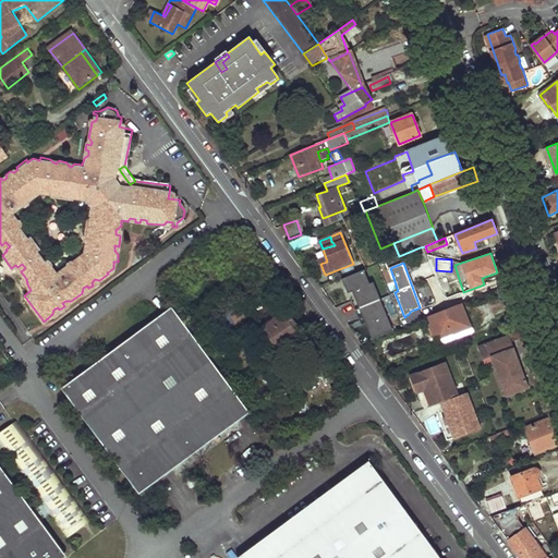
[(274,276),(261,286),(266,293),(279,284),(274,276)]
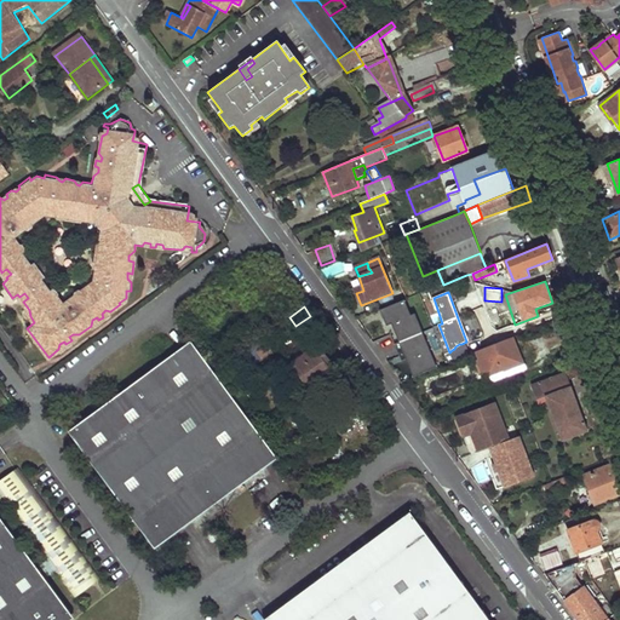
[(379,319),(377,321),(383,333),(394,328),(397,327),(401,326),(396,313),(392,314),(384,316),(379,319)]
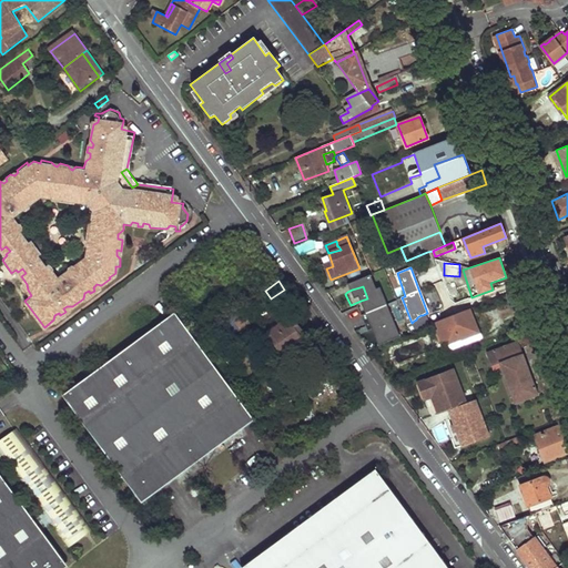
[(470,308),(437,322),(439,330),(437,331),(442,343),(445,342),(447,350),(480,337),(470,308)]
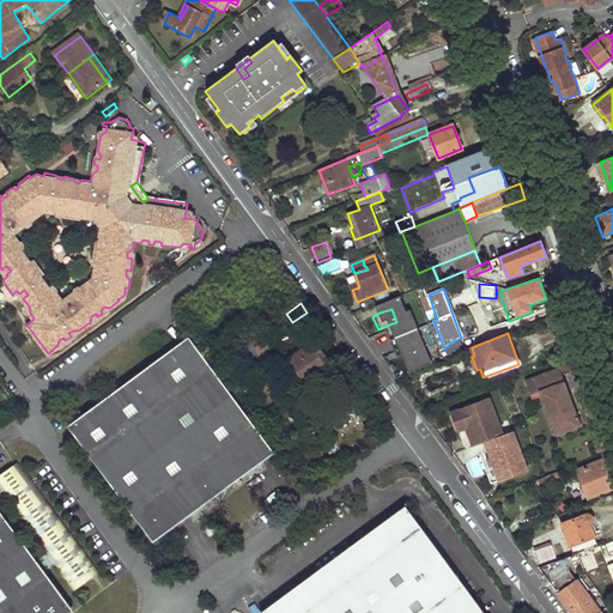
[(192,334),(72,424),(157,540),(278,451),(192,334)]
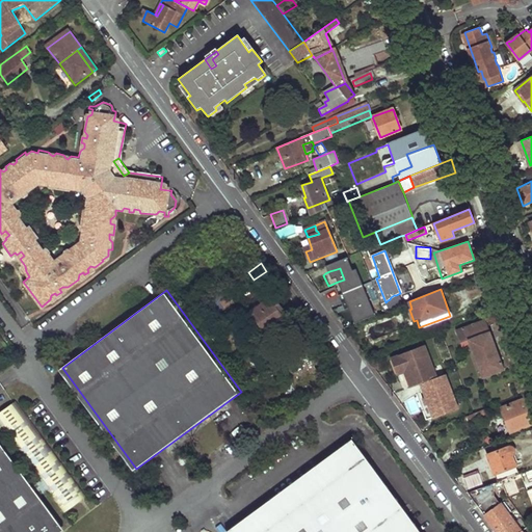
[(225,295),(205,311),(213,323),(221,318),(218,313),(233,301),(225,291),(223,293),(225,295)]
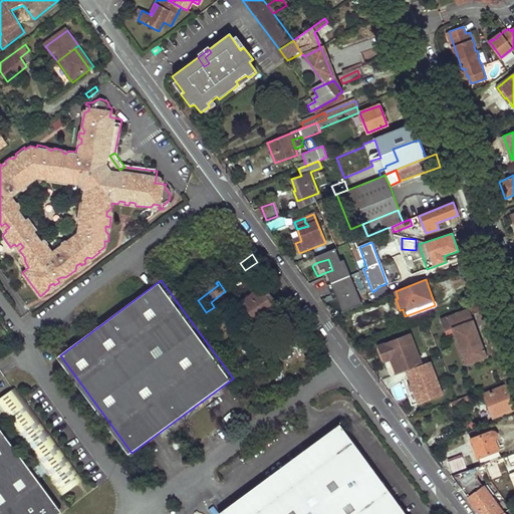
[(262,287),(242,301),(247,309),(245,311),(254,324),(273,309),(269,302),(272,300),(262,287)]
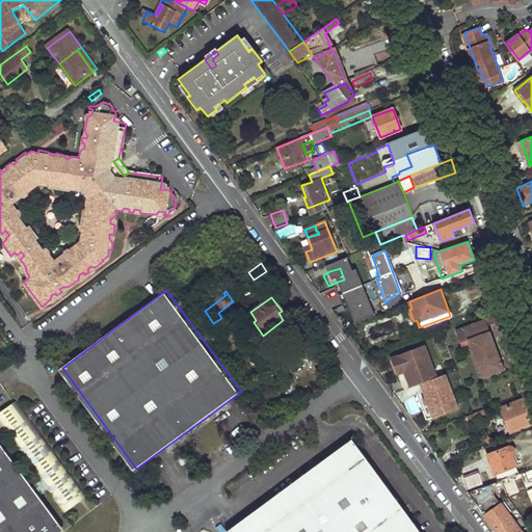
[(495,310),(483,315),(485,320),(487,326),(499,322),(495,310)]
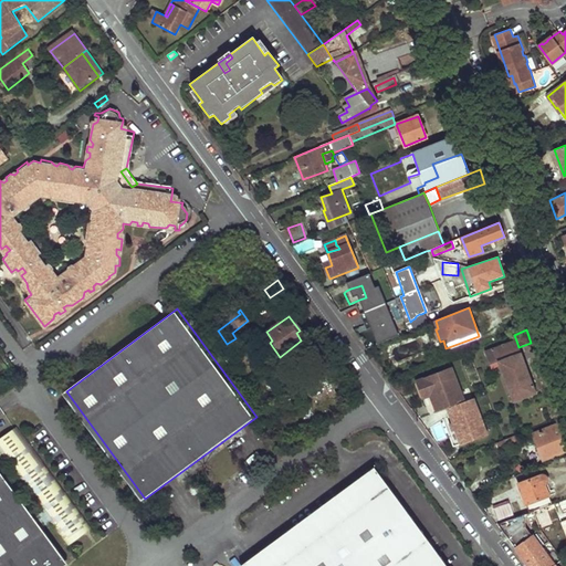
[(516,341),(485,352),(490,365),(498,363),(504,381),(498,385),(504,405),(512,402),(513,404),(536,394),(519,347),(516,341)]
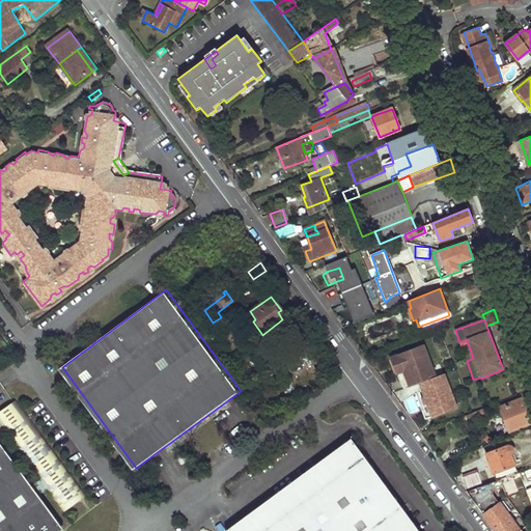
[(422,346),(397,356),(402,370),(399,371),(406,388),(419,383),(434,378),(422,346)]
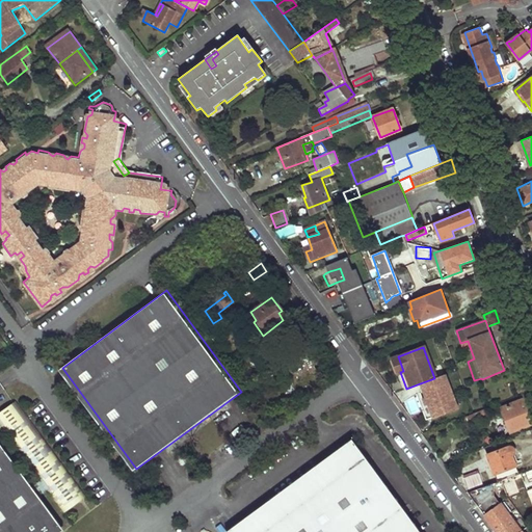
[(403,371),(398,356),(391,358),(396,374),(400,372),(403,371)]
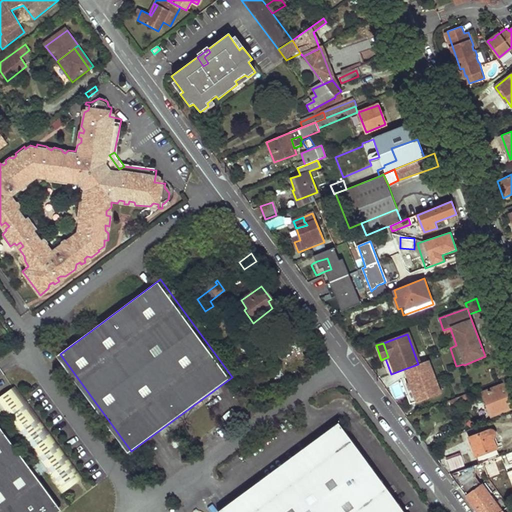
[(511,363),(511,360),(498,365),(501,373),(511,367),(511,363)]
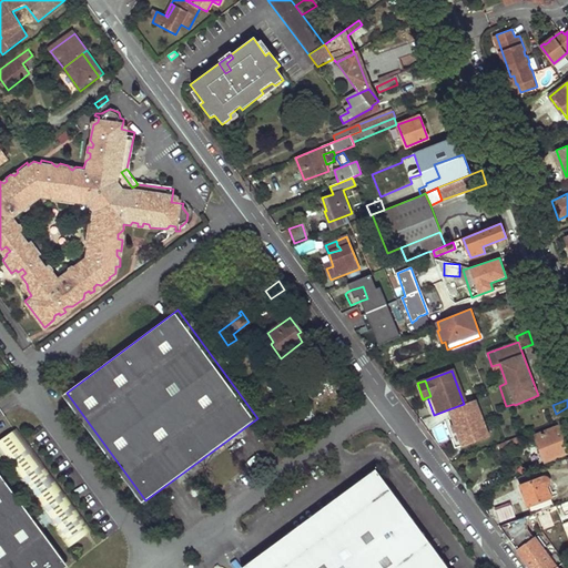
[(464,404),(448,409),(454,425),(460,446),(486,436),(474,401),(464,404)]
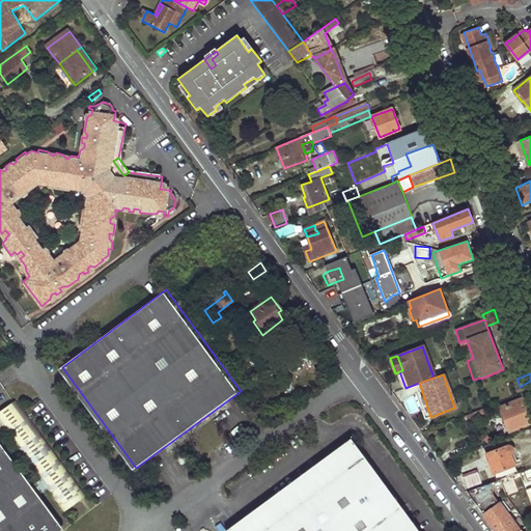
[(18,397),(0,410),(0,422),(64,509),(87,493),(18,397)]
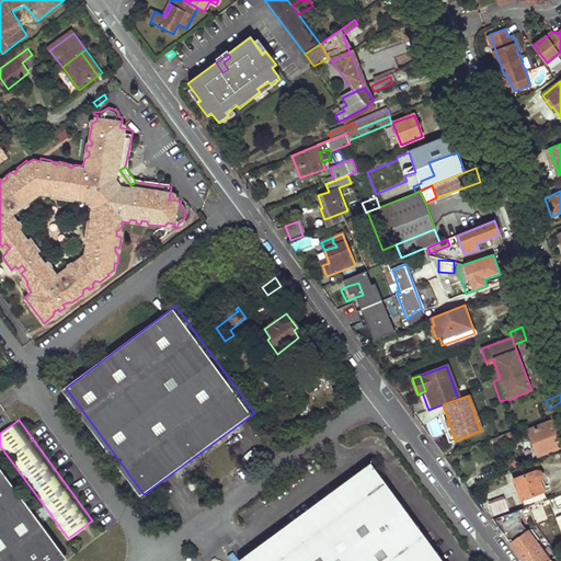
[(455,441),(448,420),(441,423),(447,443),(455,441)]
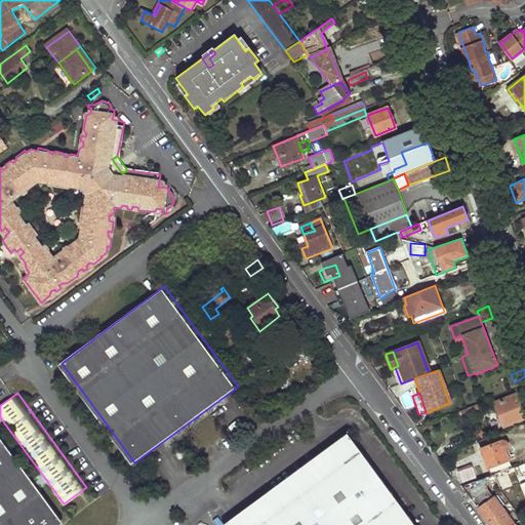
[(524,405),(520,393),(495,403),(503,427),(524,418),(524,405)]
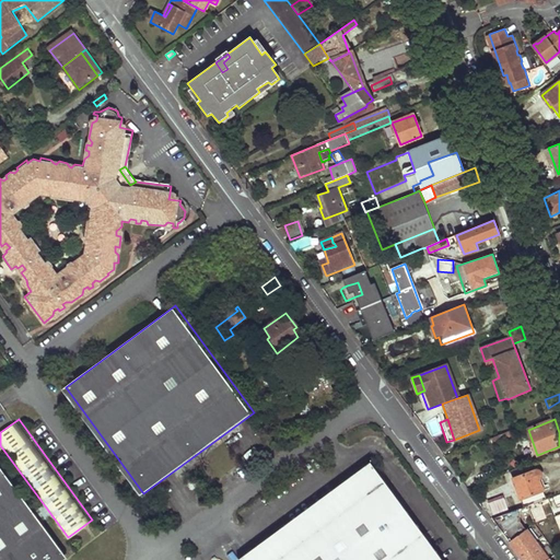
[(510,432),(491,439),(493,446),(513,439),(510,432)]
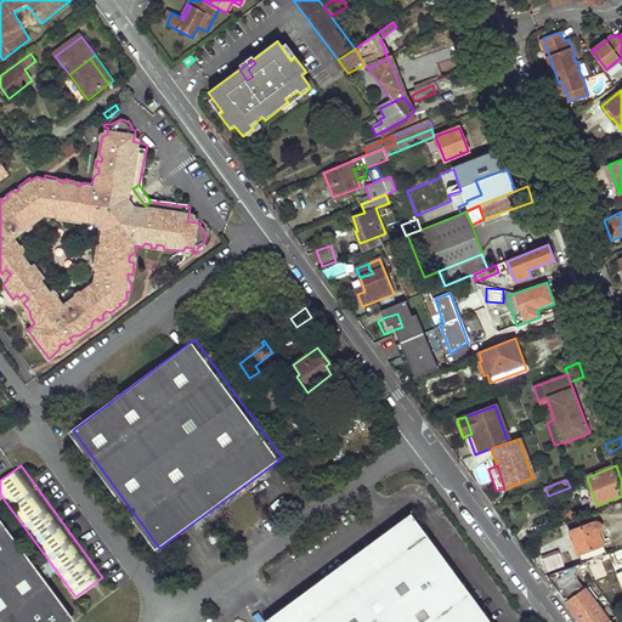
[(0,512),(0,621),(57,621),(74,610),(0,512)]
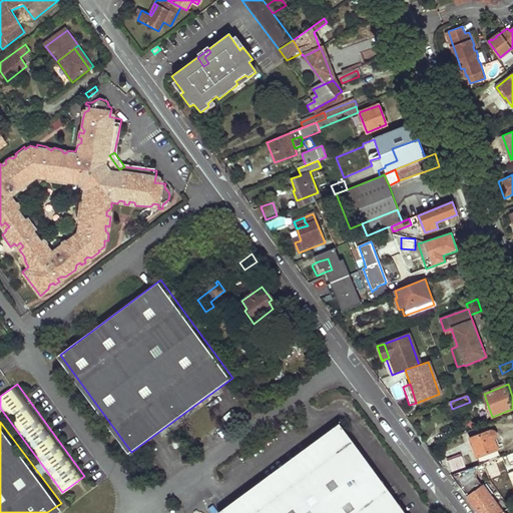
[(493,430),(470,438),(479,463),(495,458),(502,455),(495,437),(496,434),(496,432),(495,430),(493,430)]
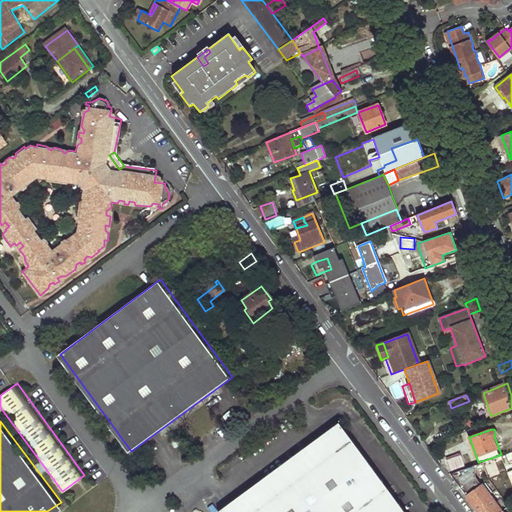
[(400,511),(340,430),(229,511),(400,511)]
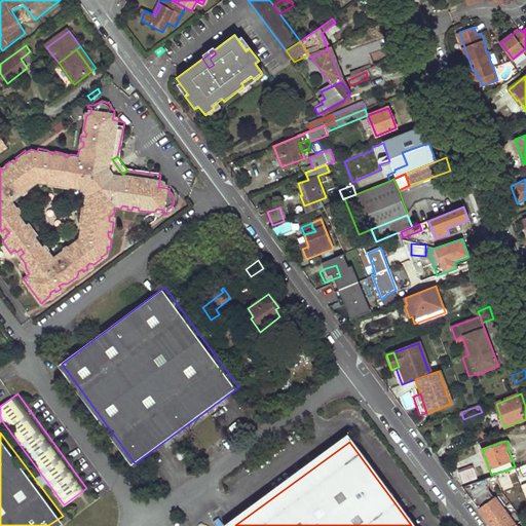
[(509,471),(495,476),(498,484),(500,490),(513,485),(509,471)]
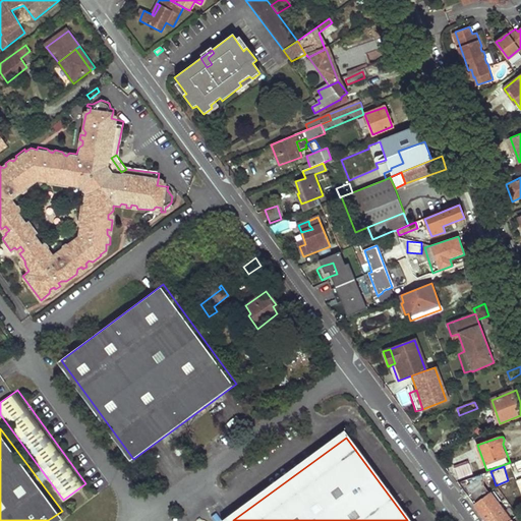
[(468,467),(454,471),(456,481),(458,481),(472,476),(468,467)]
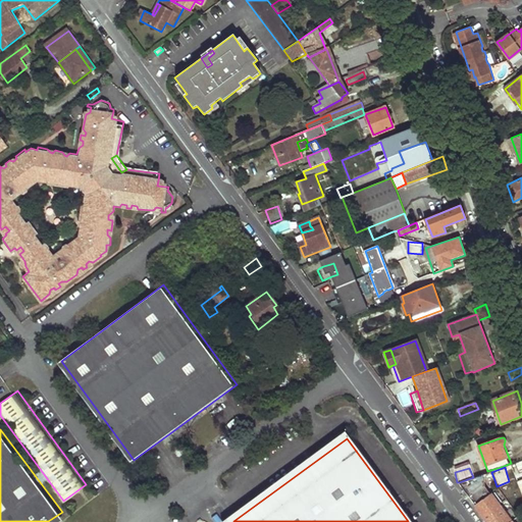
[(459,482),(469,497),(487,521),(511,521),(485,485),(483,473),(473,477),(459,482)]
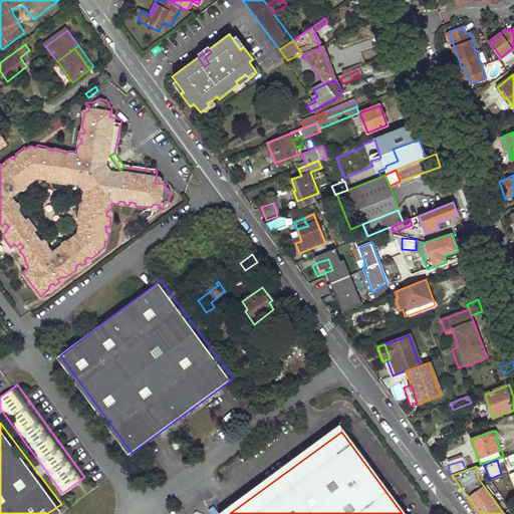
[(435,501),(432,503),(438,511),(441,509),(435,501)]
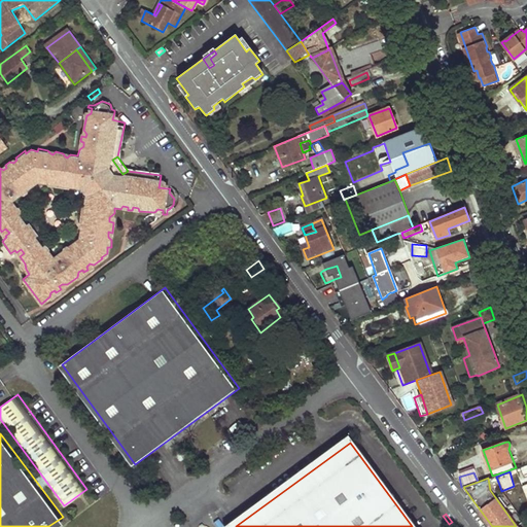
[(63,517),(48,526),(58,526),(66,522),(63,517)]
